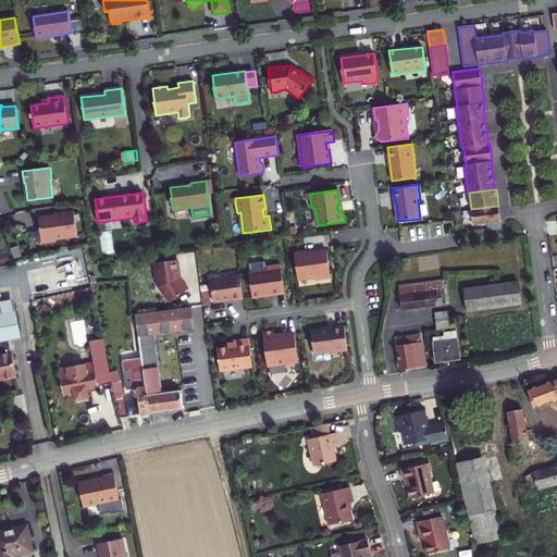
[(498,206),(471,209),(473,226),(486,224),(492,223),(500,222),(498,206)]
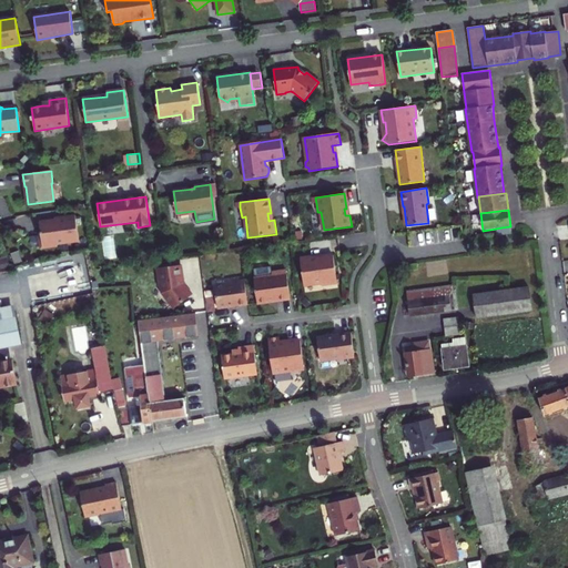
[(54,220),(39,222),(41,232),(39,233),(41,249),(58,246),(60,244),(79,241),(75,215),(54,219),(54,220)]
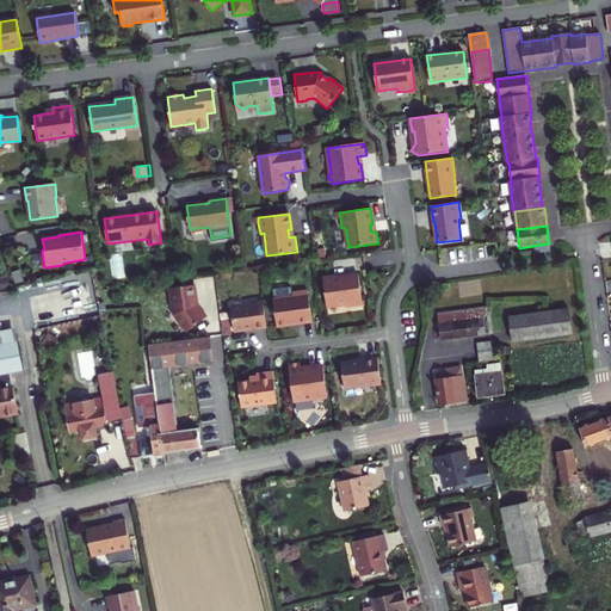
[(539,245),(534,246),(535,253),(550,251),(549,244),(539,245)]
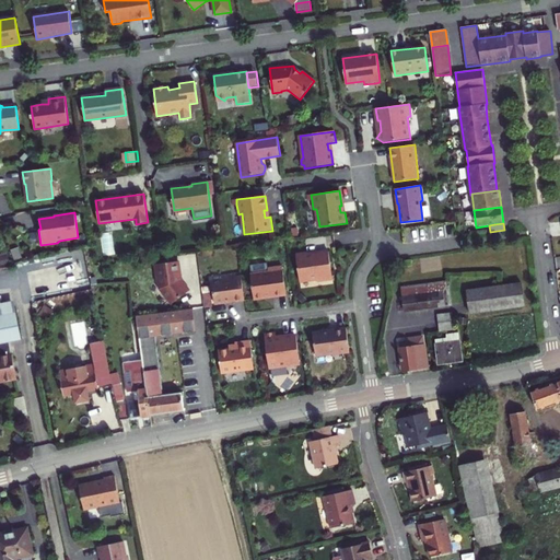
[(314,252),(303,253),(306,280),(325,278),(325,281),(339,279),(336,251),(322,253),(322,255),(315,256),(314,252)]
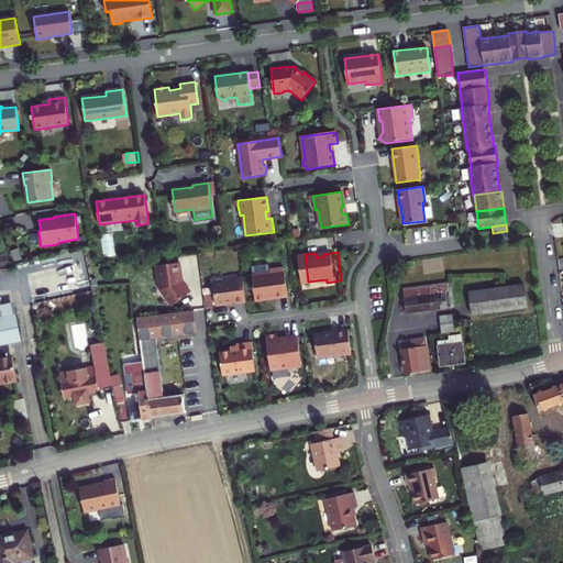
[(161,290),(173,306),(190,293),(181,282),(179,263),(155,266),(158,285),(161,285),(161,290)]
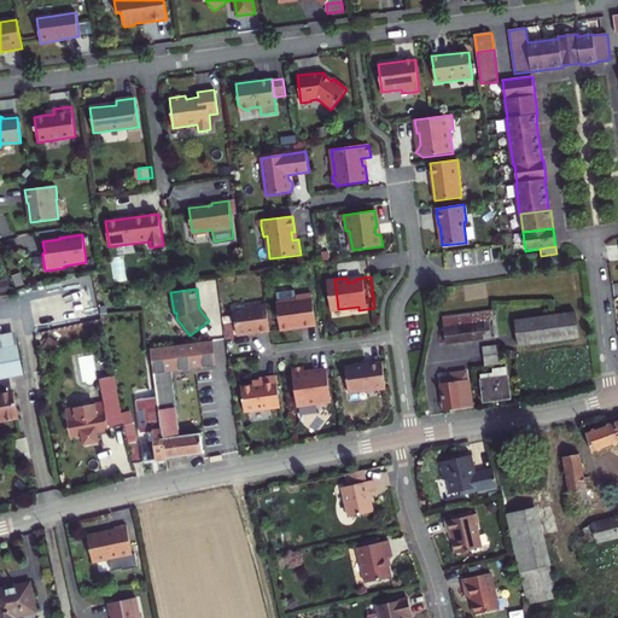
[(94,291),(34,302),(40,332),(99,321),(94,291)]
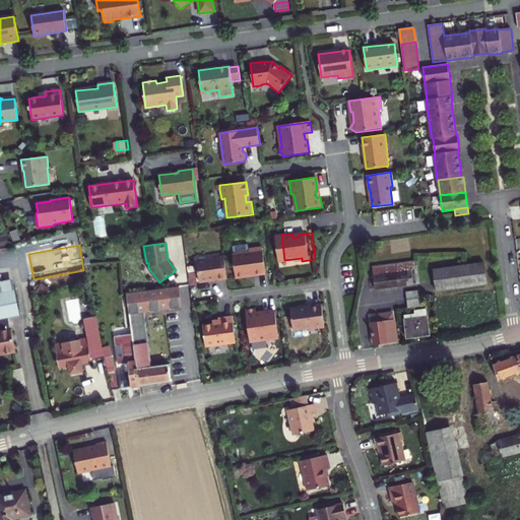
[(234,255),(233,255),(236,278),(246,276),(246,275),(252,274),(253,275),(266,274),(262,248),(249,250),(248,245),(233,247),(234,255)]
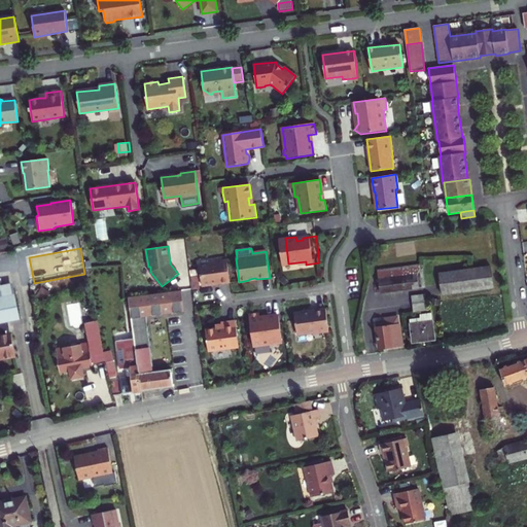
[(202,286),(230,283),(226,259),(216,261),(216,262),(199,266),(202,286)]
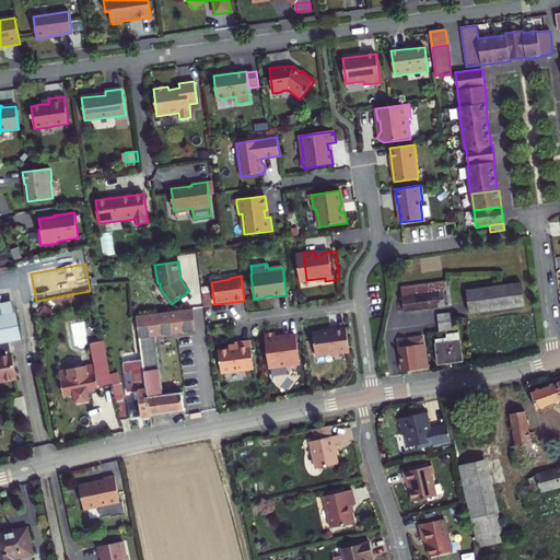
[(406,311),(452,305),(448,281),(404,287),(406,311)]
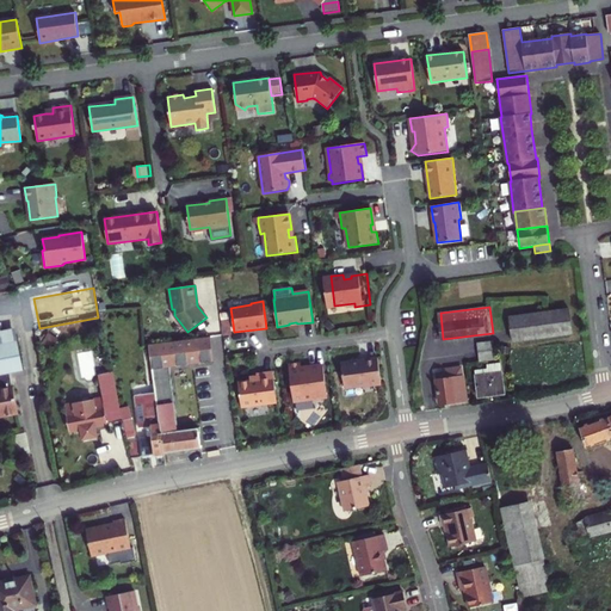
[(513,341),(573,334),(569,309),(511,316),(513,341)]
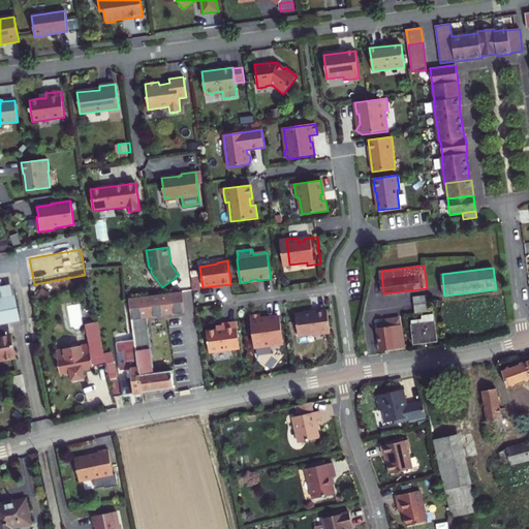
[(21,319),(16,294),(13,284),(0,286),(0,322),(9,321),(21,319)]
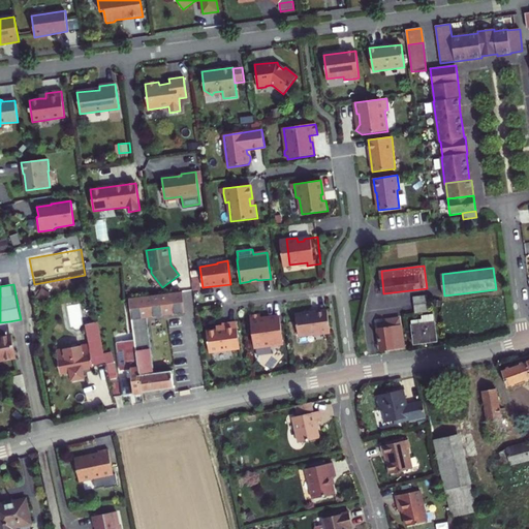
[(134,341),(142,393),(175,389),(173,371),(154,372),(147,317),(185,312),(182,292),(129,300),(134,341)]
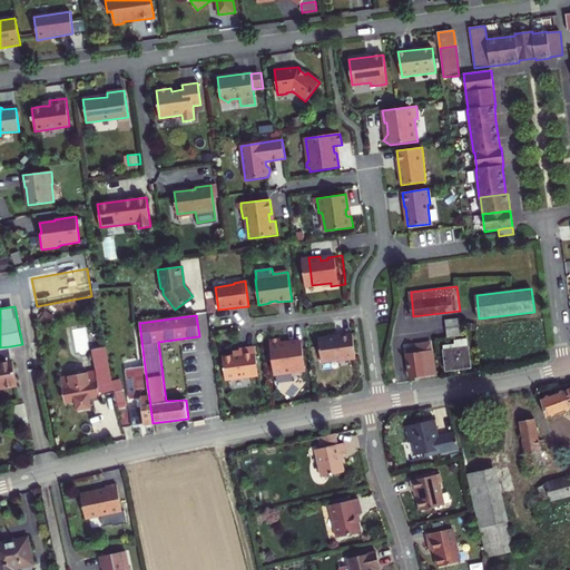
[(446,321),(449,336),(463,334),(461,318),(446,321)]
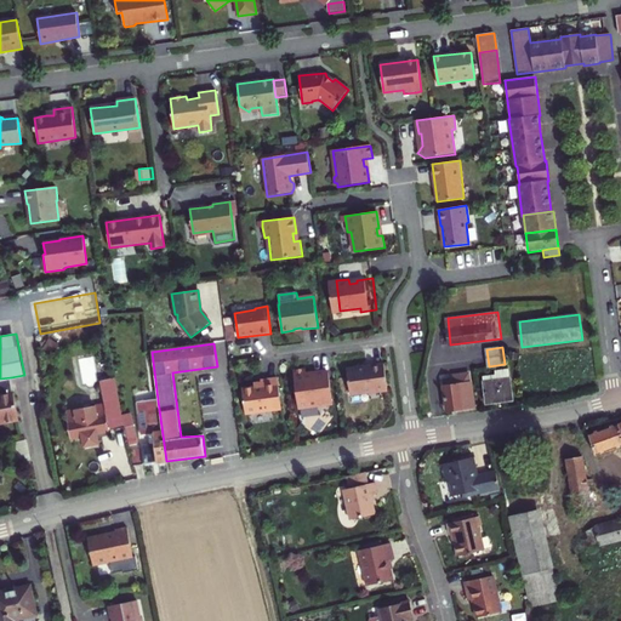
[(388,392),(385,364),(368,366),(368,368),(347,370),(351,394),(370,392),(371,394),(388,392)]
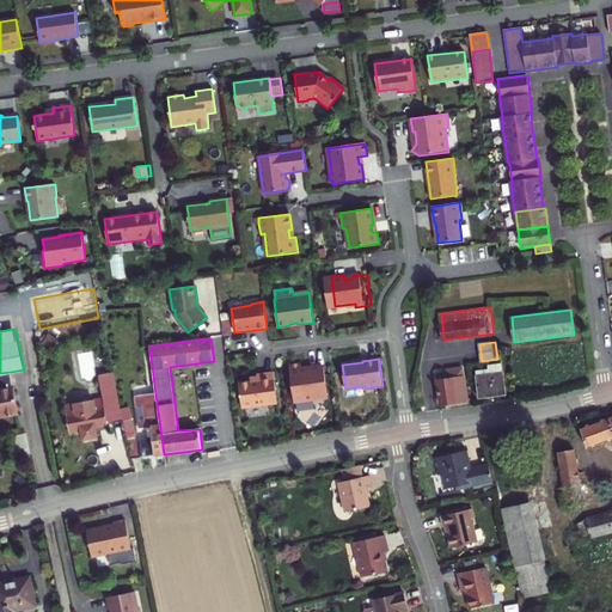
[(301,363),(288,365),(294,403),(316,399),(318,402),(323,401),(324,398),(328,398),(324,366),(301,369),(301,363)]
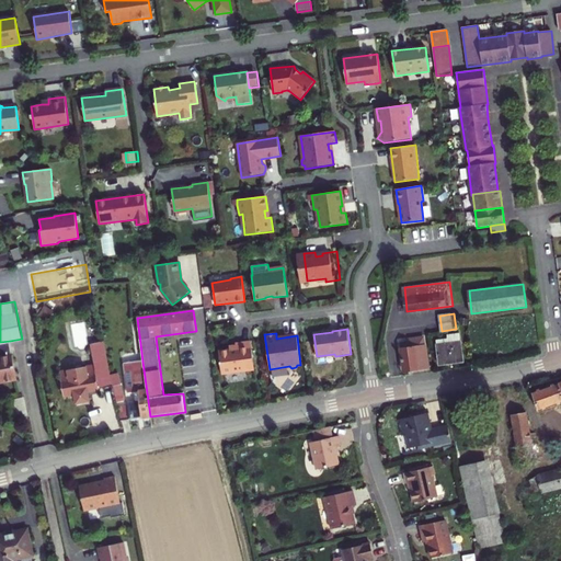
[(464,361),(460,333),(447,335),(447,340),(436,341),(439,364),(464,361)]
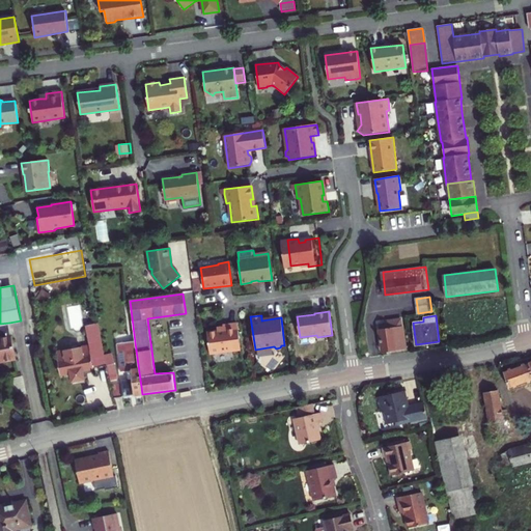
[(34,318),(28,319),(31,336),(37,334),(34,318)]
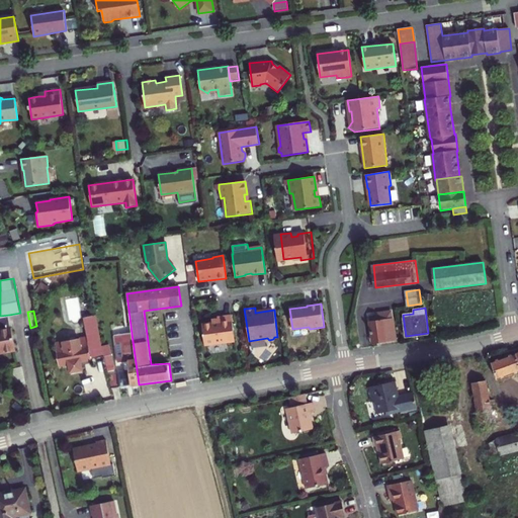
[(0,352),(15,350),(9,315),(0,316),(0,352)]
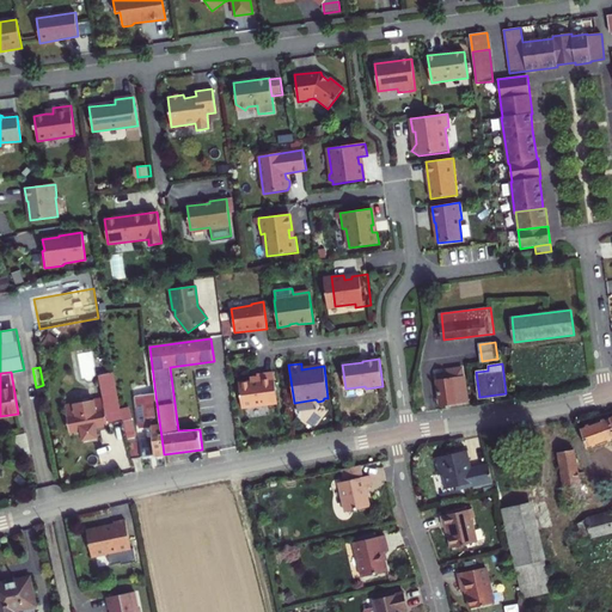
[(463,372),(456,373),(436,375),(440,405),(467,402),(463,372)]
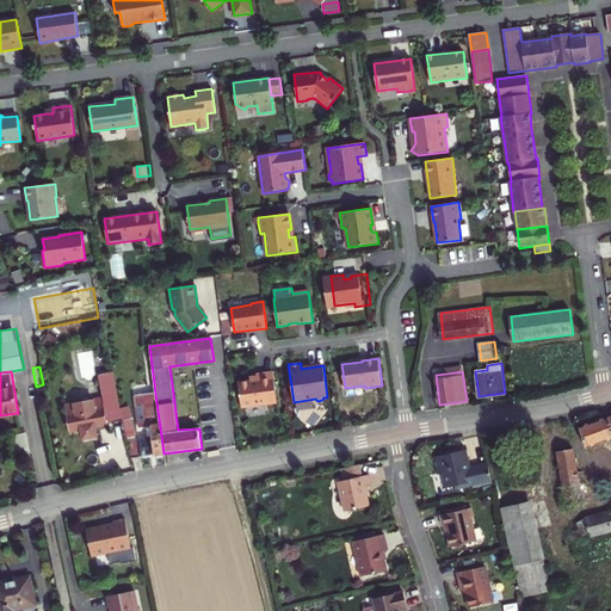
[(123,420),(113,372),(99,375),(104,399),(65,406),(69,432),(80,430),(84,443),(98,440),(96,425),(123,420)]
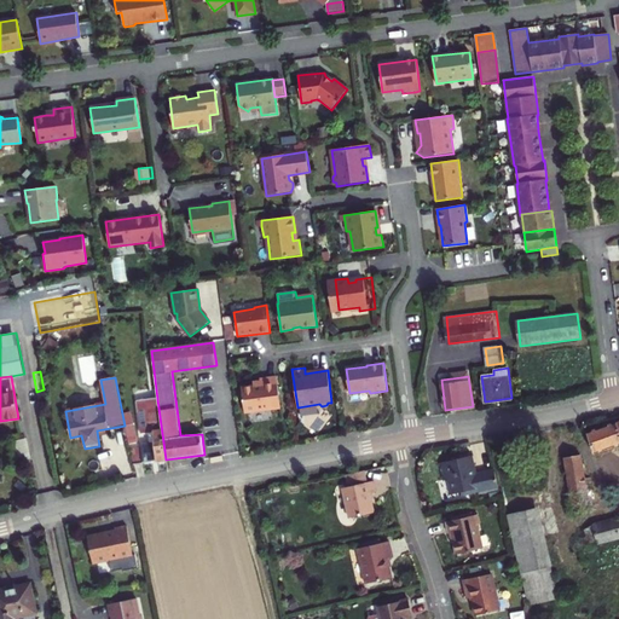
[(260,386),(241,388),(244,414),(281,409),(277,377),(260,380),(260,386)]
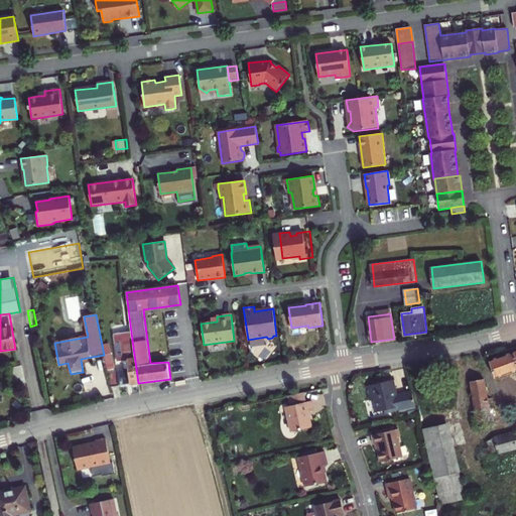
[(36,325),(30,327),(33,339),(39,337),(36,325)]
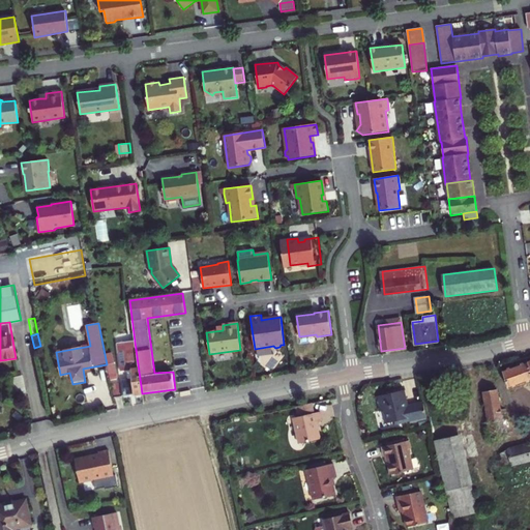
[(131,370),(133,382),(112,385),(115,398),(142,393),(135,342),(118,345),(121,372),(131,370)]
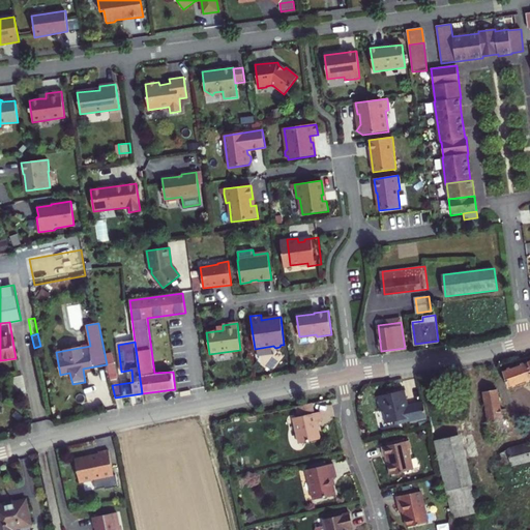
[(529,360),(502,371),(508,388),(529,380),(529,360)]
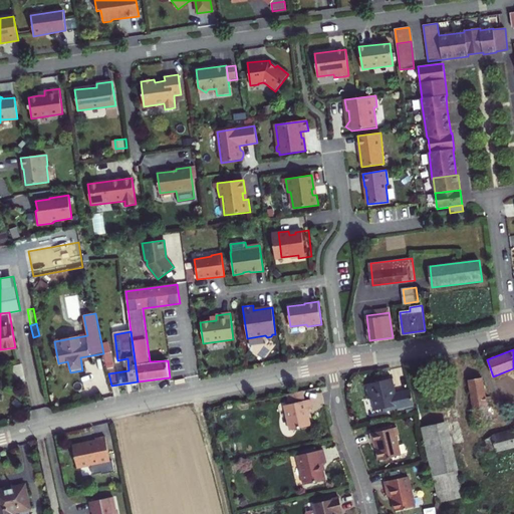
[(111,352),(104,354),(107,369),(115,367),(111,352)]
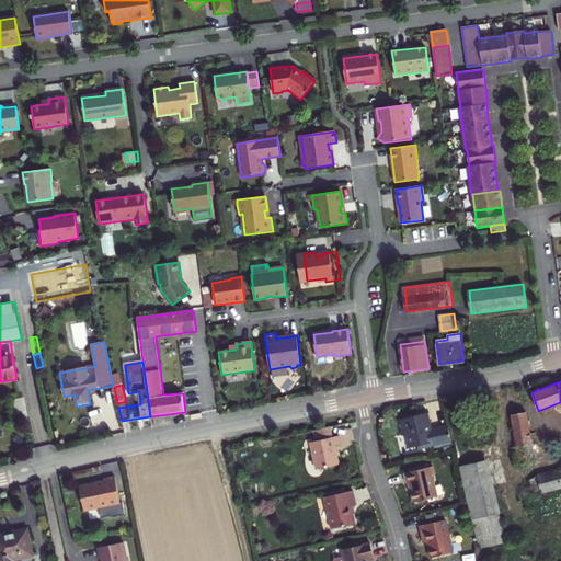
[(27,414),(24,396),(14,397),(19,416),(27,414)]
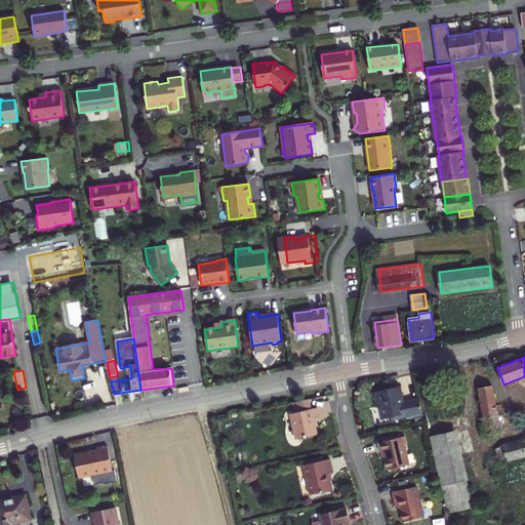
[(392,416),(393,419),(423,412),(420,397),(405,400),(402,386),(400,386),(400,384),(385,387),(386,390),(373,392),(376,407),(380,406),(384,418),(392,416)]
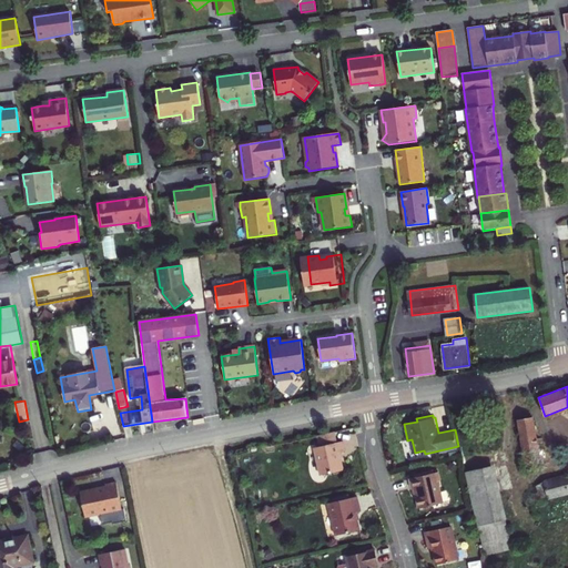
[(540,468),(531,418),(517,421),(527,470),(540,468)]
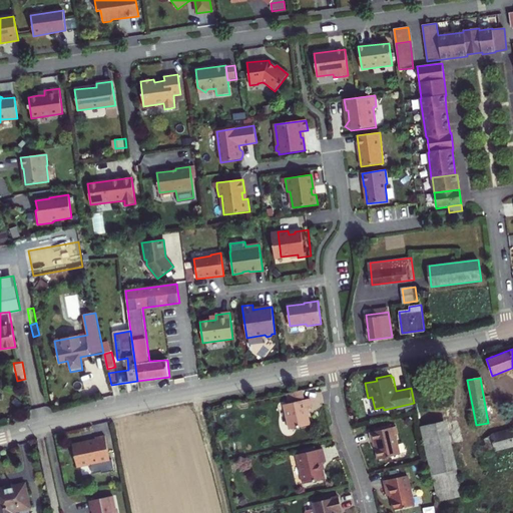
[(291,404),(285,405),(291,430),(311,426),(307,410),(314,408),(311,399),(306,401),(304,390),(288,393),(291,404)]
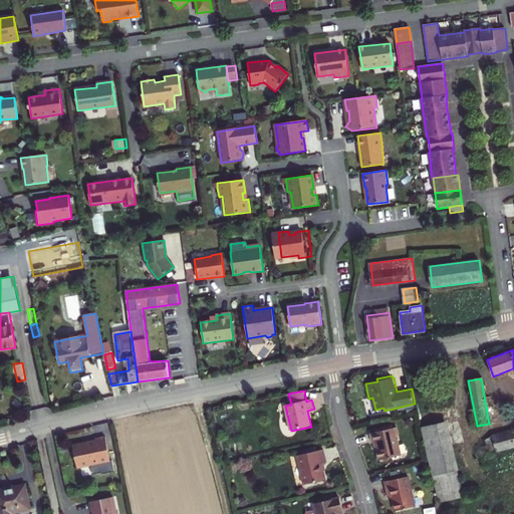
[(419,413),(422,428),(443,423),(445,422),(442,408),(419,413)]
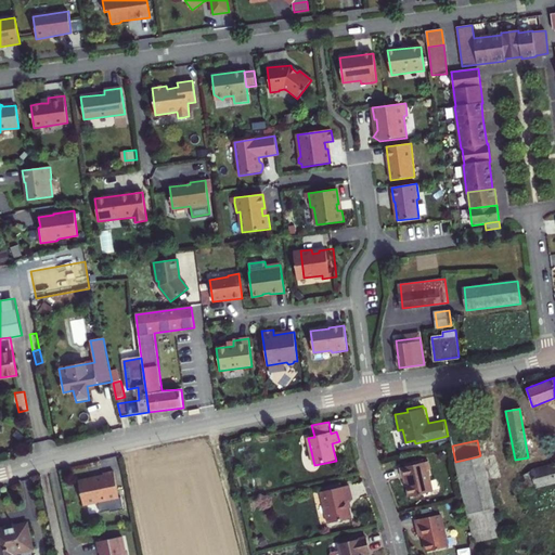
[(478,456),(455,462),(473,538),(500,531),(494,507),(491,508),(478,456)]
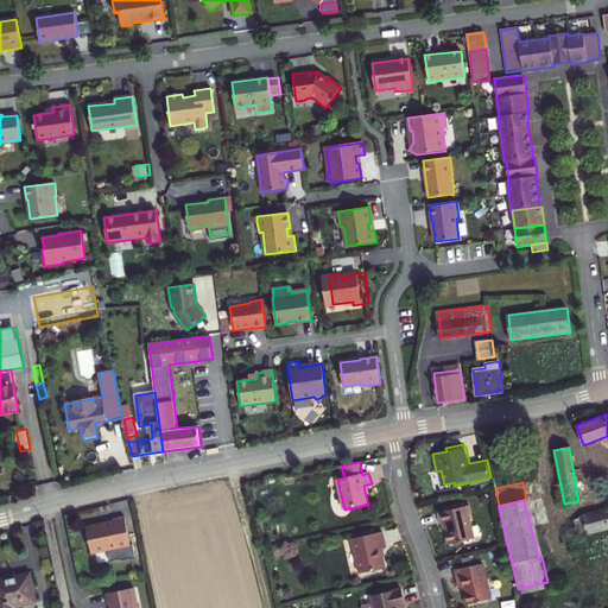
[(472,513),(469,504),(438,512),(441,524),(444,523),(449,543),(474,538),(468,514),(472,513)]
